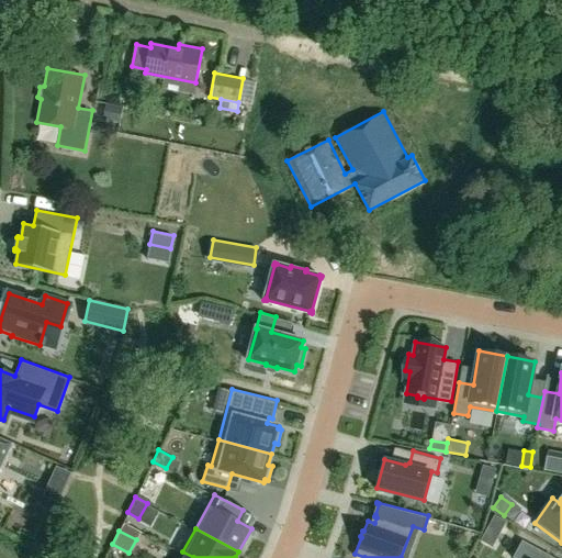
[(553,557),(554,557),(523,539),(513,556),(517,557),(553,557)]
